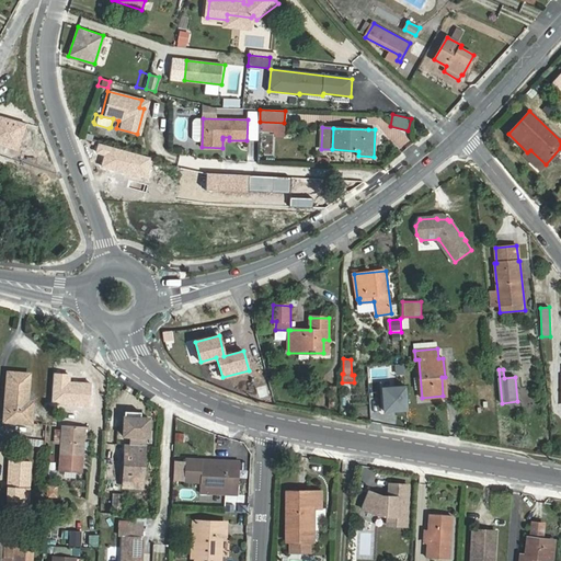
[(27,409),(30,374),(9,373),(4,421),(32,423),(33,410),(27,409)]
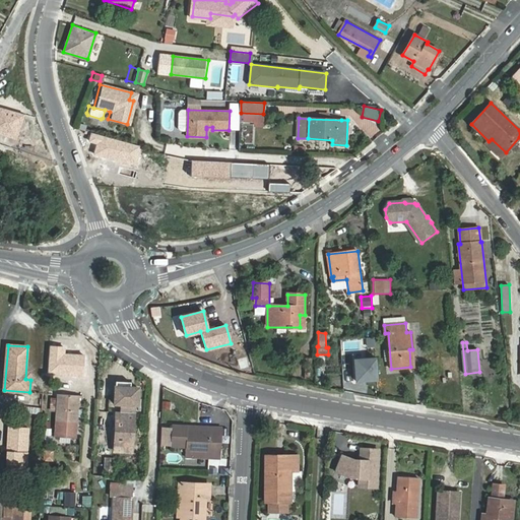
[(355,381),(378,379),(376,358),(354,360),(355,381)]
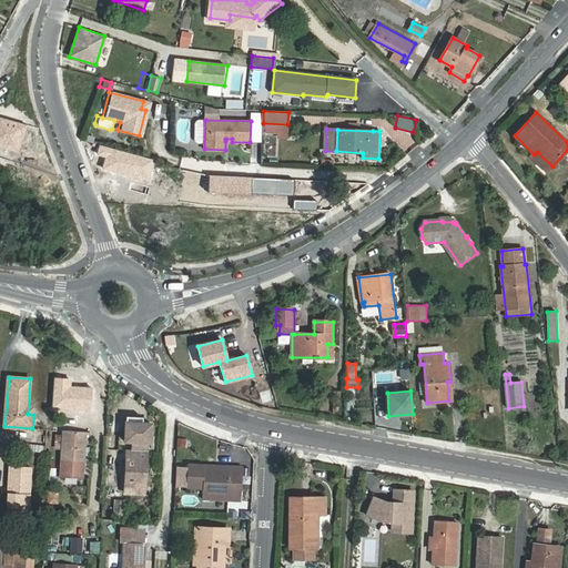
[(64,421),(63,435),(63,448),(61,475),(83,476),(87,422),(64,421)]
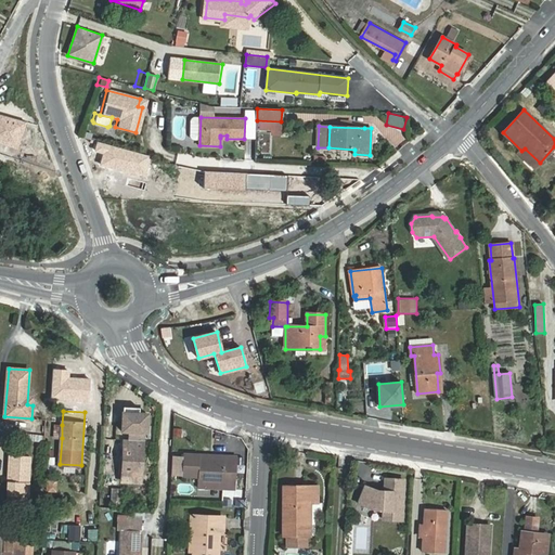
[(125,427),(121,476),(138,477),(139,462),(142,462),(144,428),(125,427)]
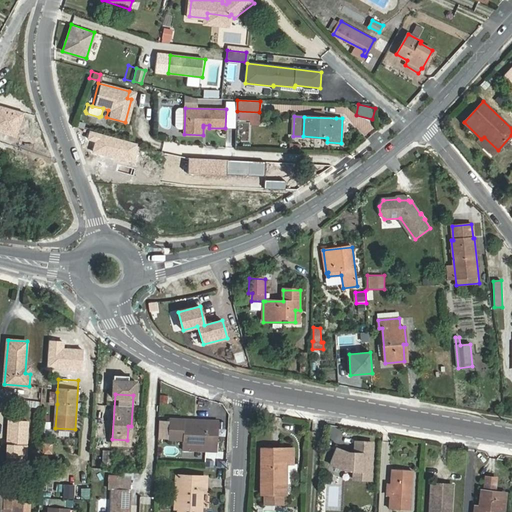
[(24,400),(23,407),(39,408),(40,401),(24,400)]
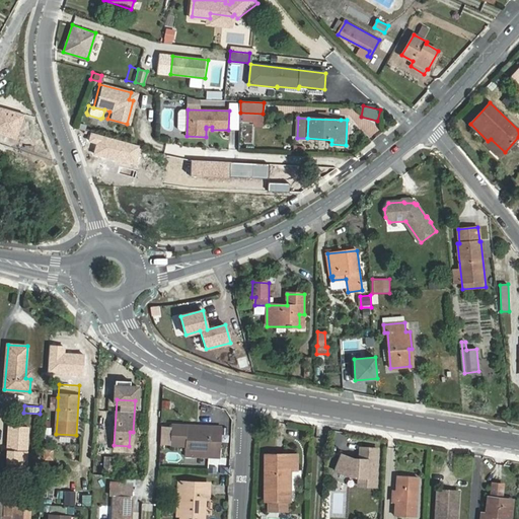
[(208,457),(221,457),(222,427),(171,425),(170,446),(208,447),(208,457)]
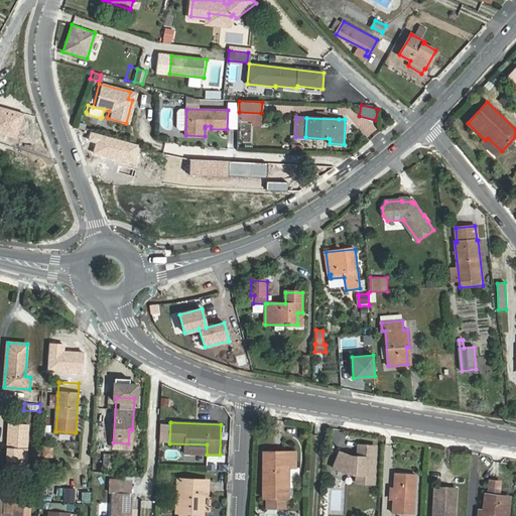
[(9,423),(7,461),(26,463),(28,424),(9,423)]
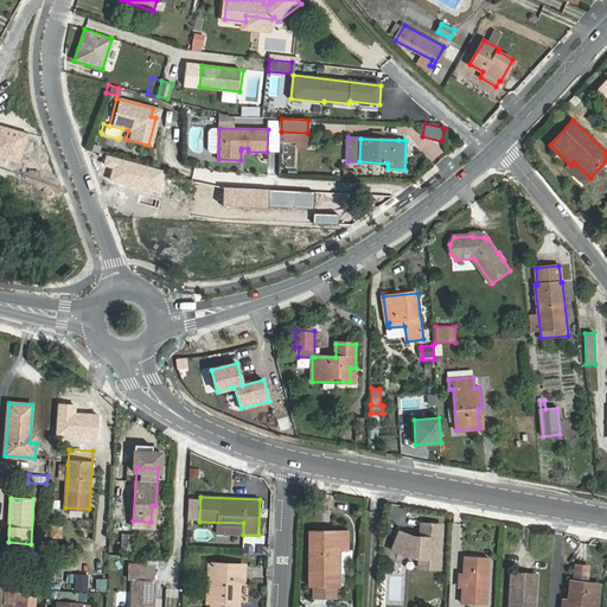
[(133,521),(133,526),(154,528),(155,505),(152,505),(151,522),(133,521)]
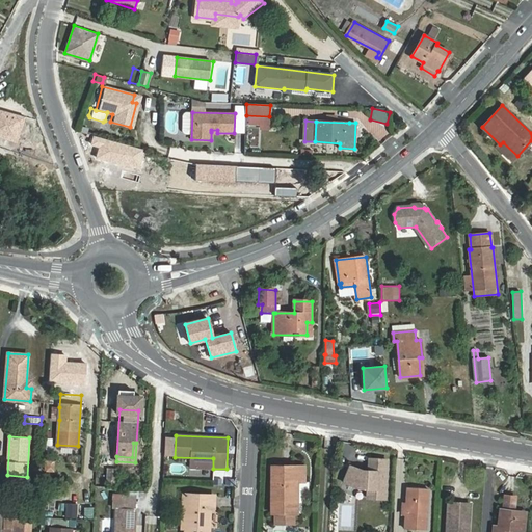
[(363,471),(350,466),(344,482),(360,488),(369,489),(368,498),(386,499),(388,460),(370,459),(369,472),(369,475),(363,475),(363,471)]
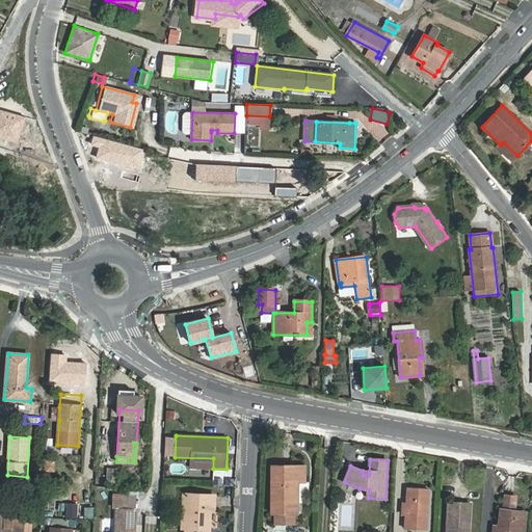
[(272,466),(271,513),(275,513),(297,513),(297,490),(291,490),(291,482),(304,482),(304,466),(272,466)]
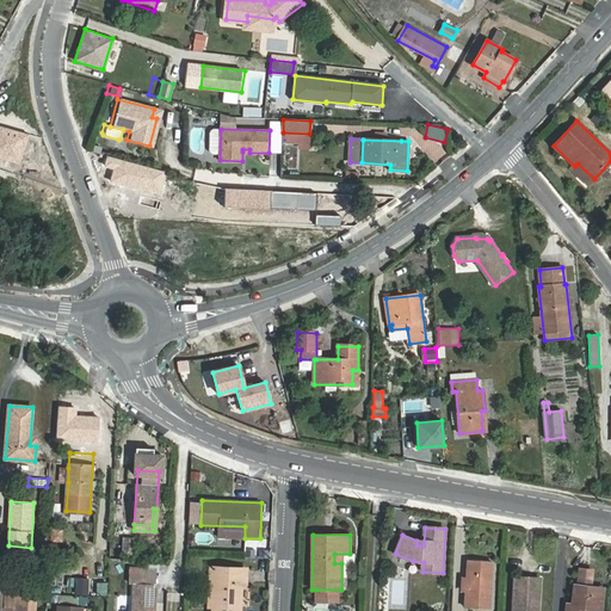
[(134,539),(124,538),(123,557),(134,557),(134,539)]
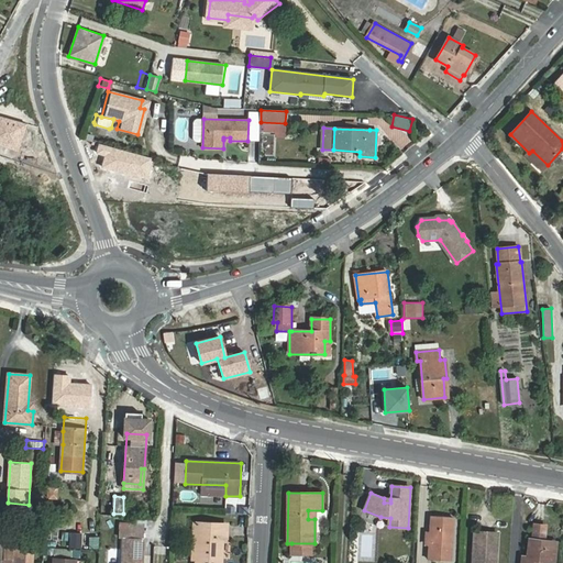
[(112,512),(113,497),(112,497),(103,497),(103,511),(112,512)]
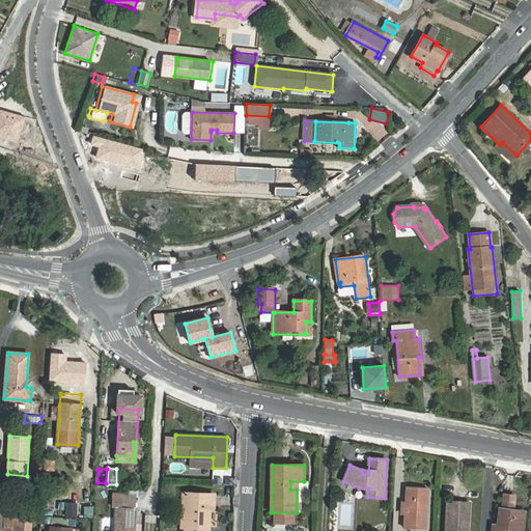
[(408,486),(407,501),(406,514),(404,528),(425,529),(427,487),(408,486)]
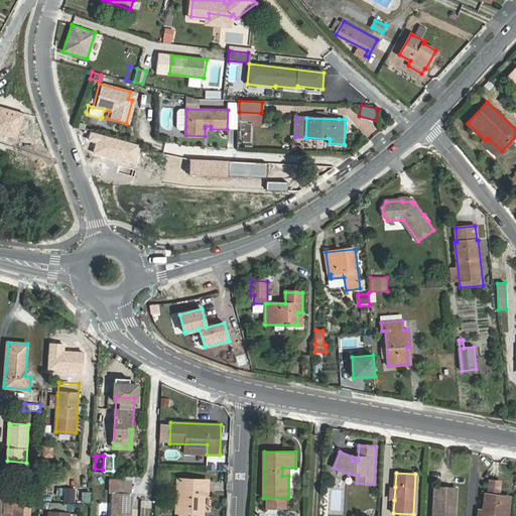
[(208,493),(209,481),(178,479),(176,512),(180,512),(179,515),(203,515),(204,492),(208,493)]
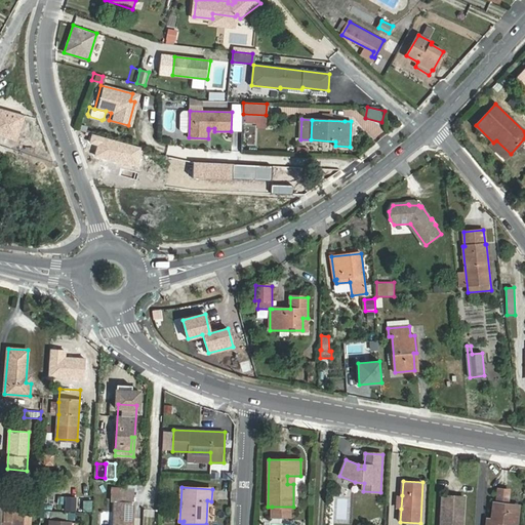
[(124,489),(113,488),(112,501),(115,501),(123,501),(124,489)]
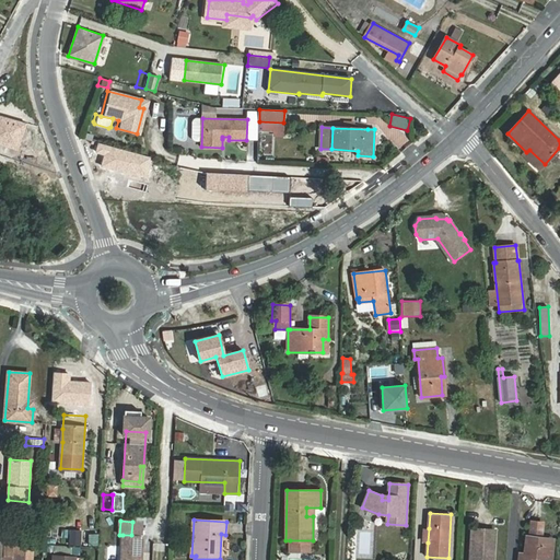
[(131,535),(143,536),(143,522),(132,522),(131,535)]
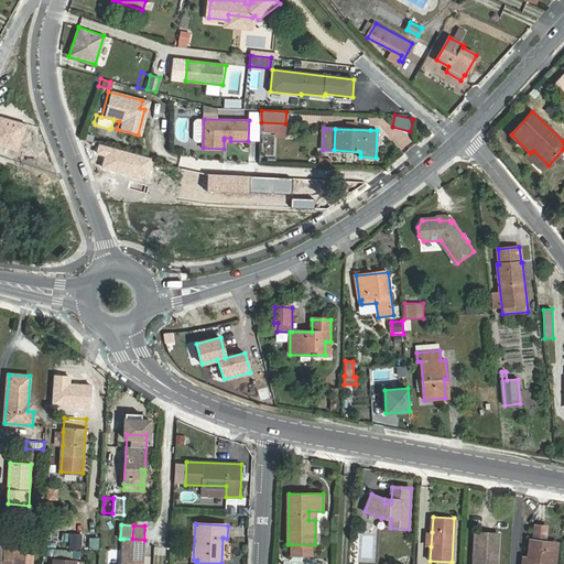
[(546,527),(535,525),(534,541),(531,540),(529,561),(524,561),(523,563),(544,563),(545,563),(555,563),(557,543),(545,542),(546,527)]
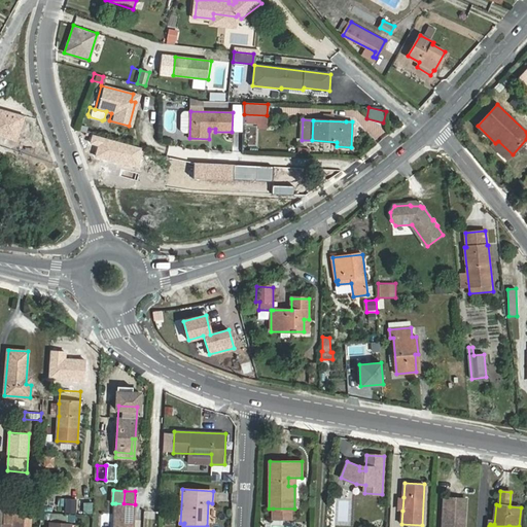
[(464,526),(466,499),(445,498),(443,526),(464,526)]
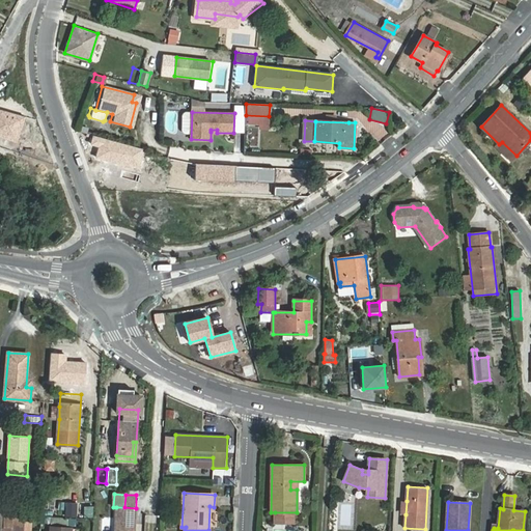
[(88,506),(77,505),(76,518),(87,519),(88,506)]
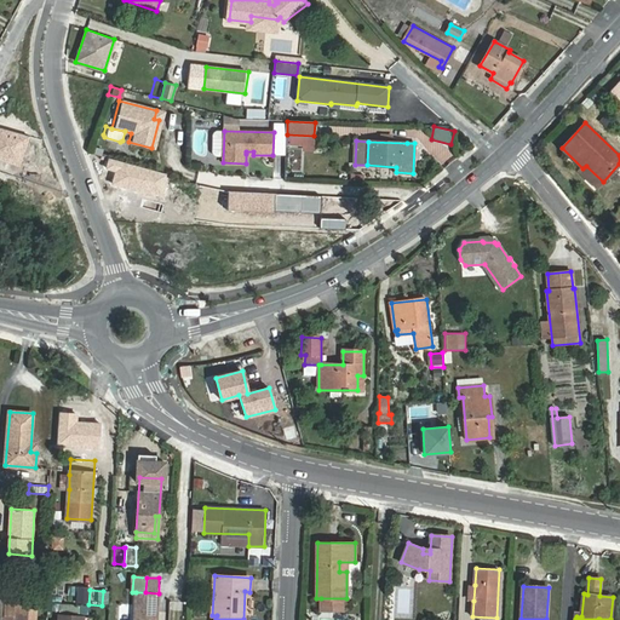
[(145,592),(136,592),(133,619),(156,619),(159,593),(145,592)]
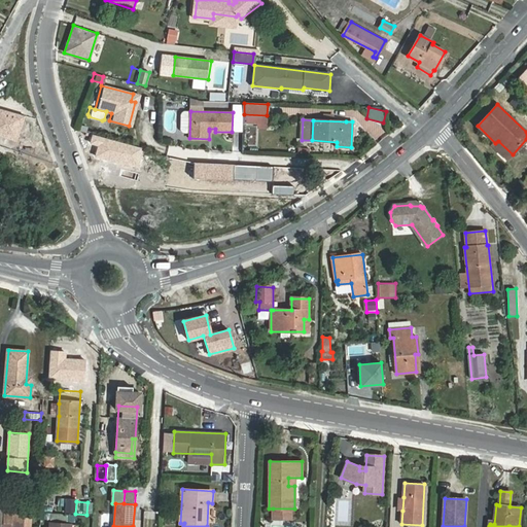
[(4,513),(4,518),(0,517),(0,526),(23,526),(24,515),(4,513)]
